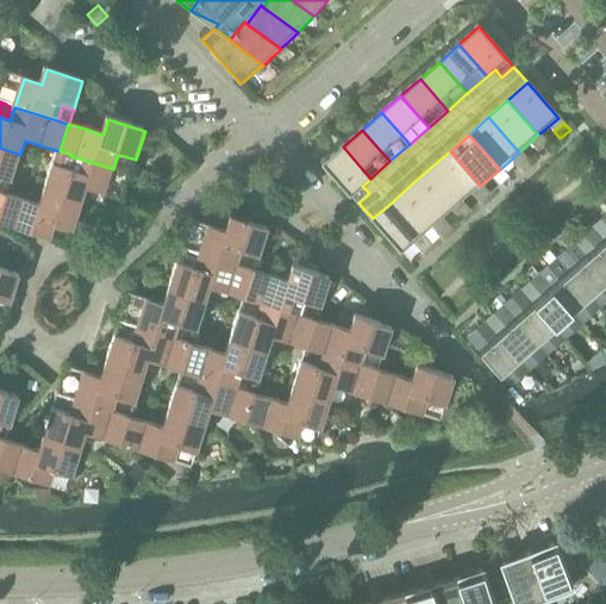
[(544,139),(533,148),(541,156),(550,147),(544,139)]
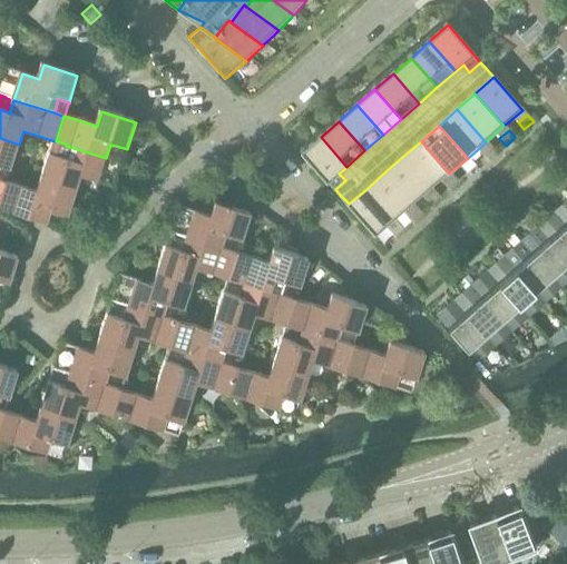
[(346,167),(321,137),(302,154),(334,190),(335,189),(345,180),(339,174),(346,167)]
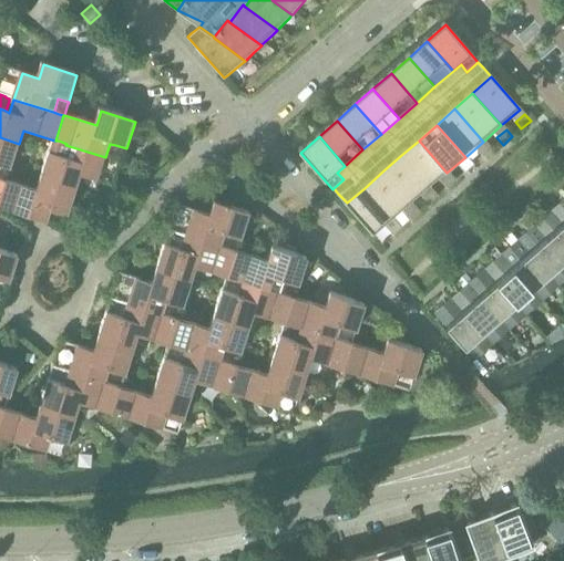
[(0,166),(10,170),(19,144),(0,137),(0,166)]
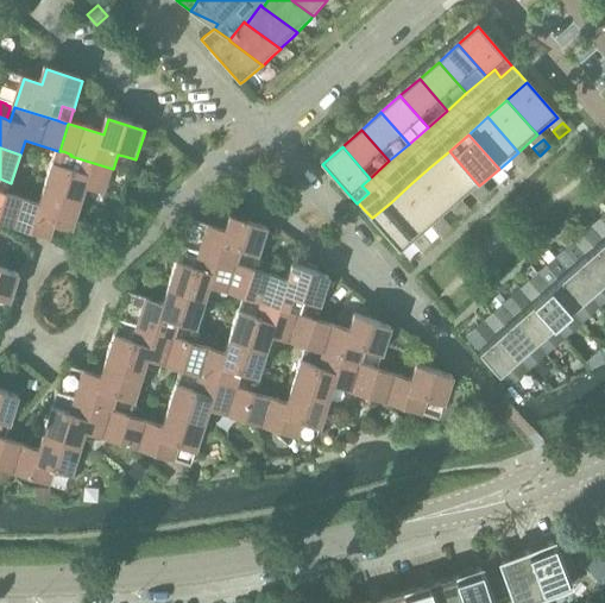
[(58,151),(55,165),(67,169),(70,157),(70,156),(71,155),(63,151),(60,151),(60,150),(58,151)]
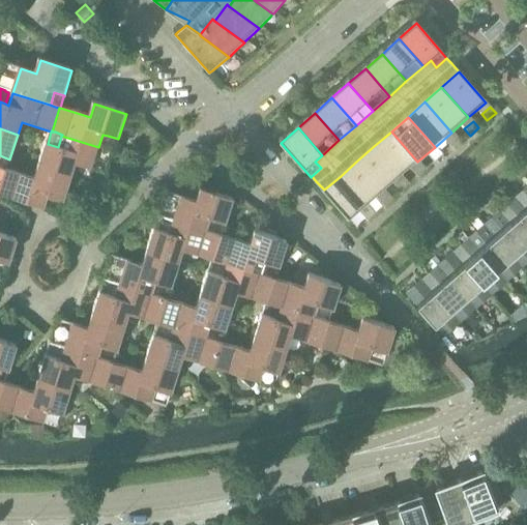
[(391,132),(374,146),(401,177),(417,162),(391,132)]
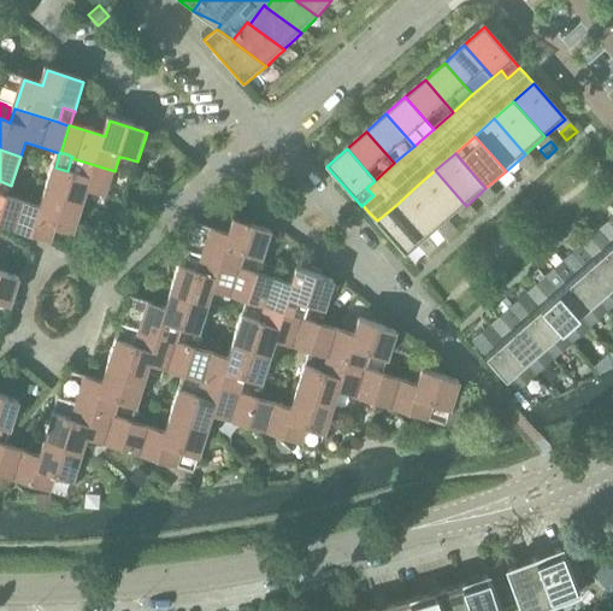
[(56,168),(46,195),(83,207),(88,193),(106,199),(115,171),(71,158),(71,159),(68,171),(56,168)]
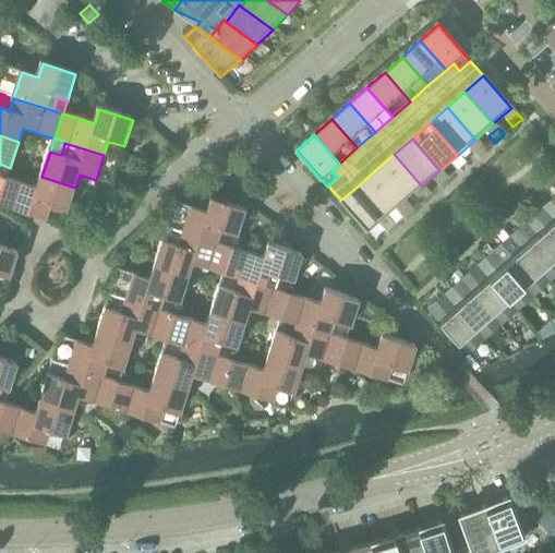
[(110,155),(110,156),(112,157),(120,159),(124,146),(113,143),(110,155)]
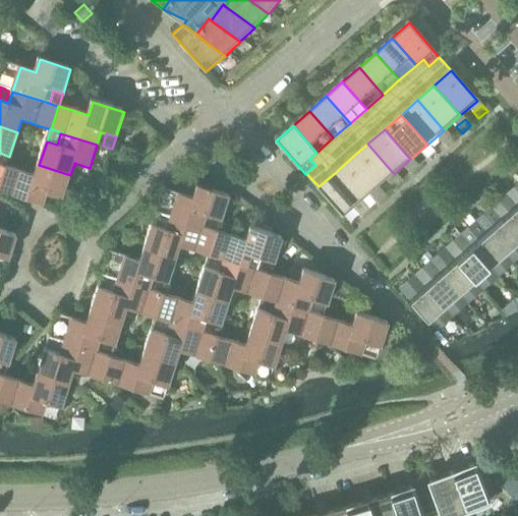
[(448,133),(440,140),(446,148),(447,147),(454,140),(448,133)]
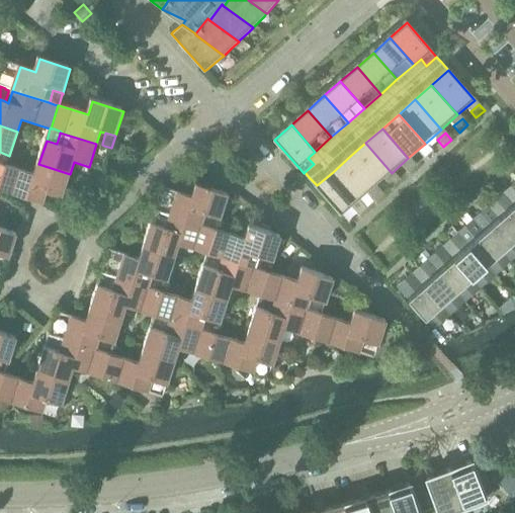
[(349,157),(375,187),(392,173),(365,143),(349,157)]
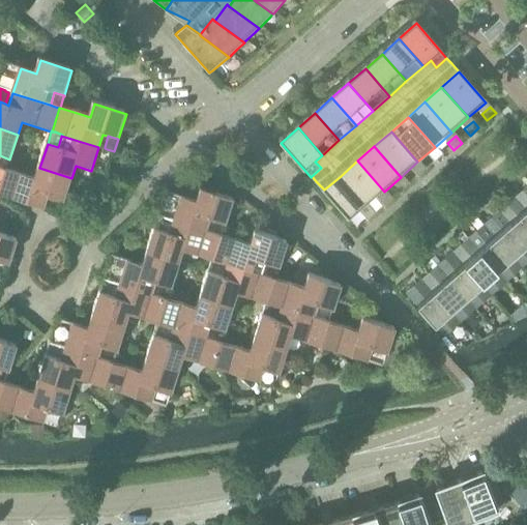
[(439,150),(431,158),(437,165),(445,157),(439,150)]
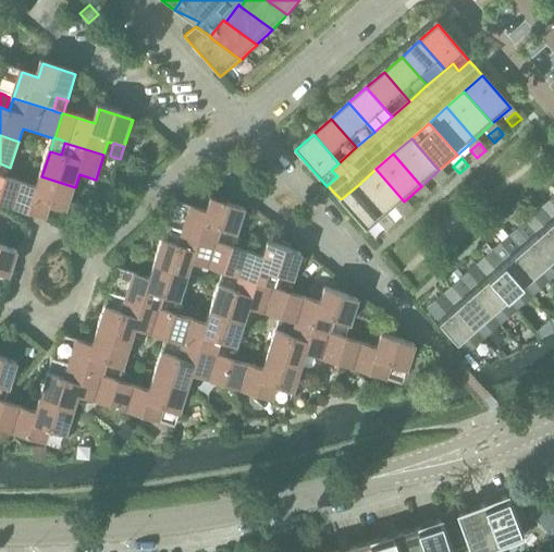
[(376,169),(358,185),(386,217),(404,201),(376,169)]
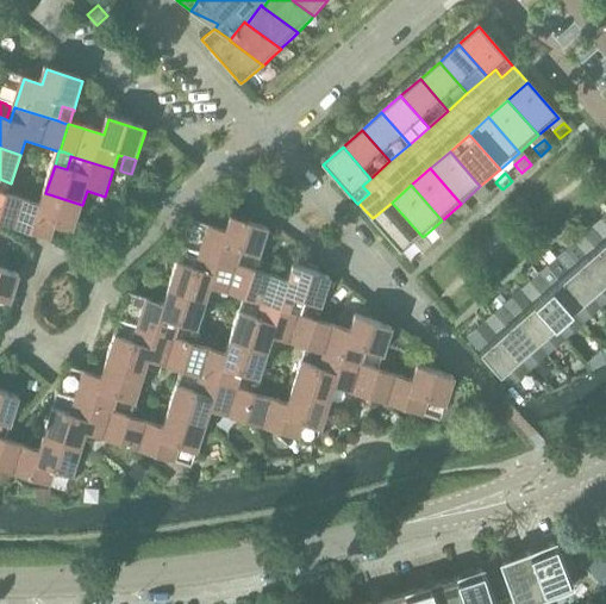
[(486,191),(476,199),(482,206),(493,198),(486,191)]
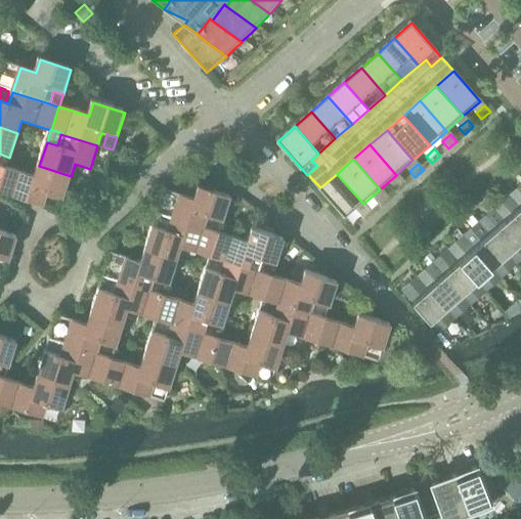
[(5,169),(0,185),(0,193),(44,208),(48,196),(53,197),(62,200),(63,200),(71,176),(39,166),(35,178),(5,169)]
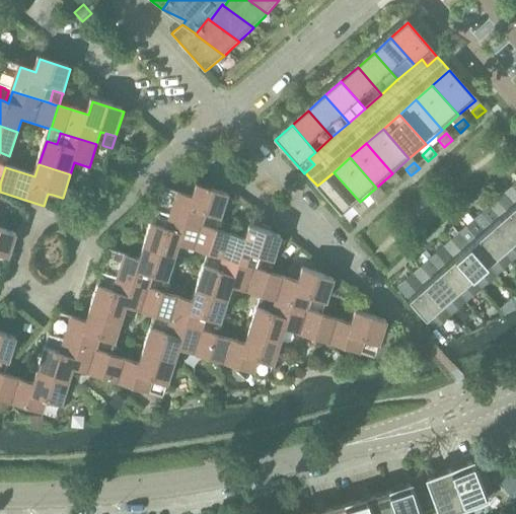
[(360,202),(334,172),(317,186),(316,188),(343,217),(360,202)]
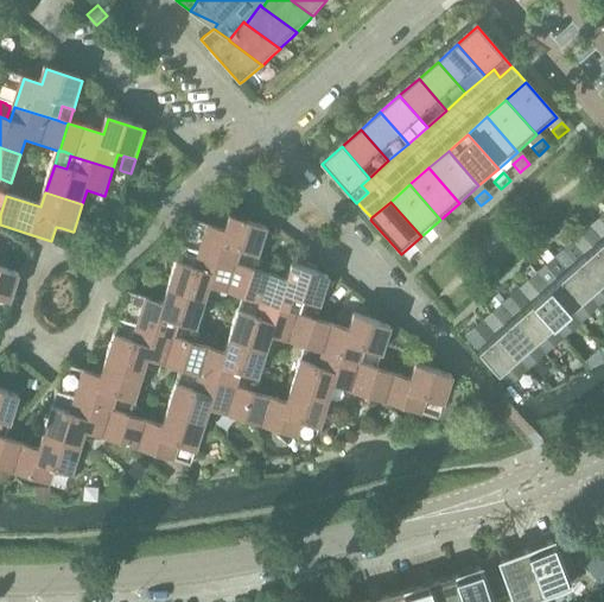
[(465,207),(456,215),(462,223),(471,214),(465,207)]
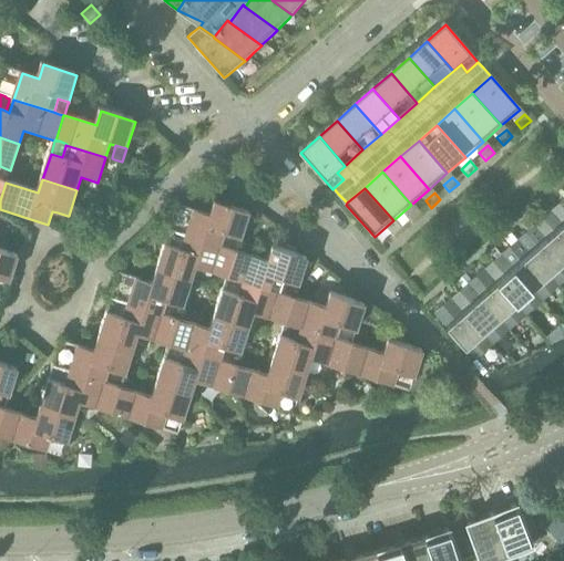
[(563,203),(552,214),(563,227),(563,203)]
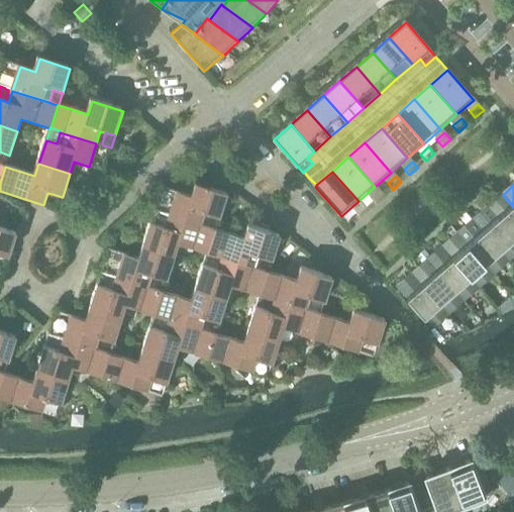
[(176,201),(171,217),(202,227),(203,226),(206,215),(220,220),(228,195),(197,186),(193,198),(178,193),(176,201)]
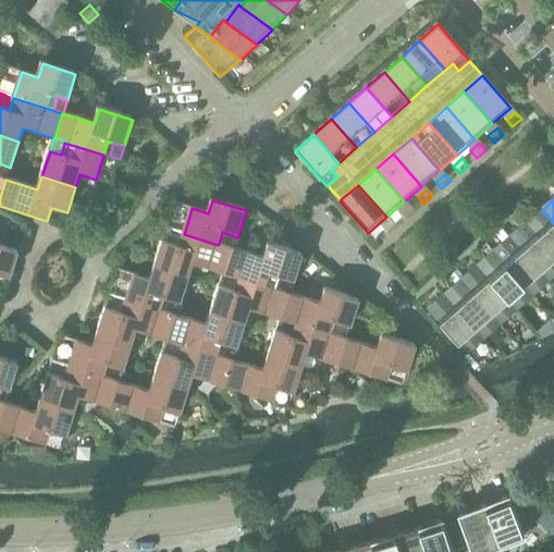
[(408,205),(399,213),(406,220),(415,212),(408,205)]
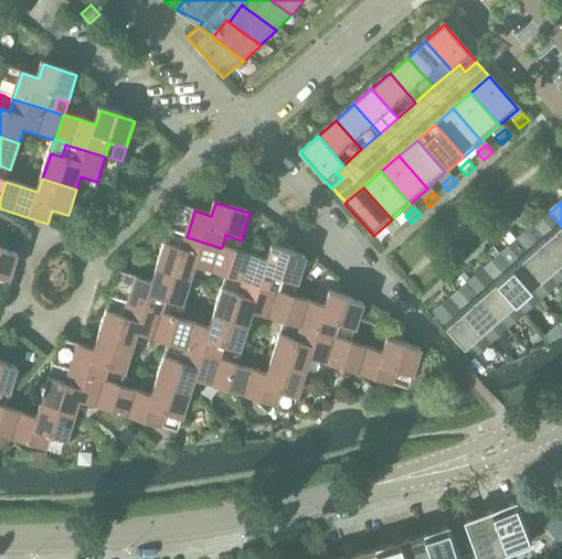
[(54,224),(53,225),(56,226),(64,228),(67,215),(57,212),(54,224)]
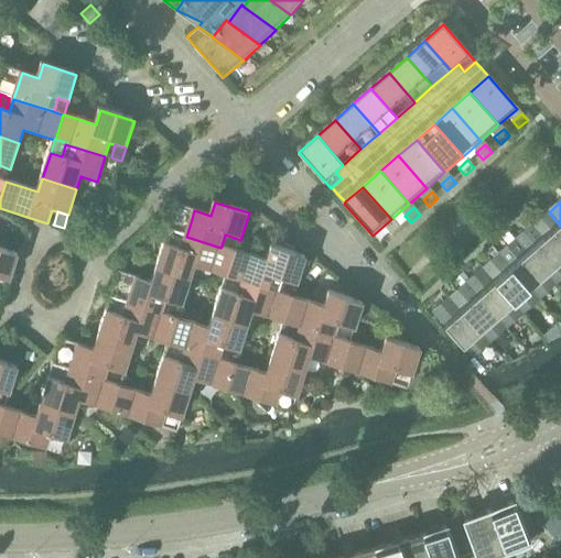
[(532,227),(560,259),(560,226),(549,212),(532,227)]
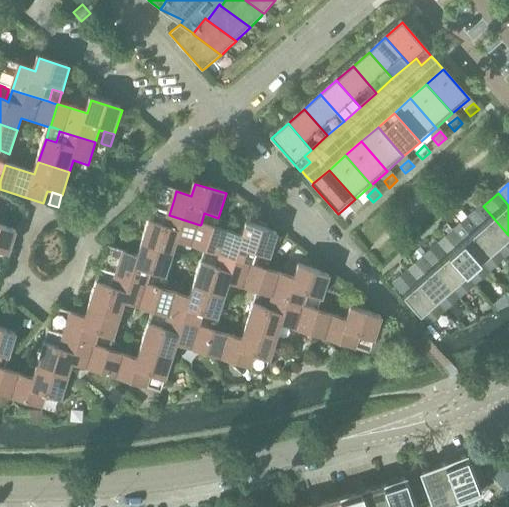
[(359,203),(351,210),(357,216),(365,209),(359,203)]
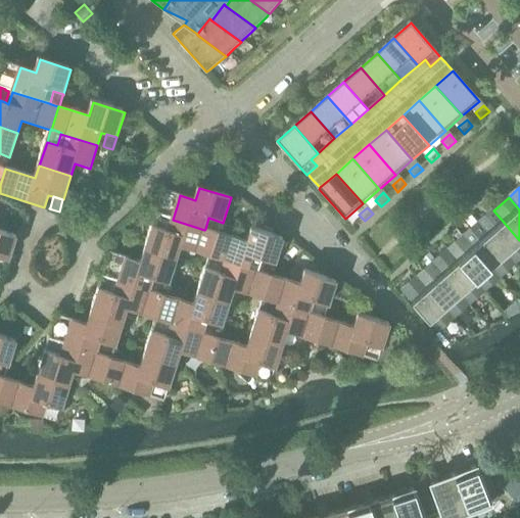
[(517,267),(519,265),(519,240),(493,210),(479,224),(517,267)]
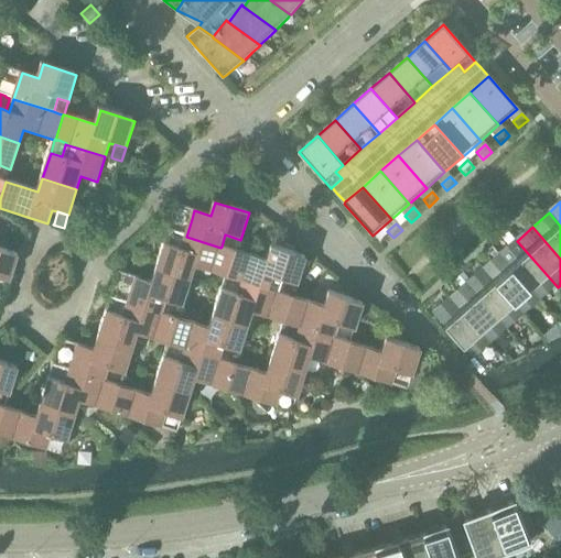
[(165,244),(158,271),(191,281),(195,269),(227,279),(236,252),(222,247),(220,248),(186,237),(182,250),(165,244)]
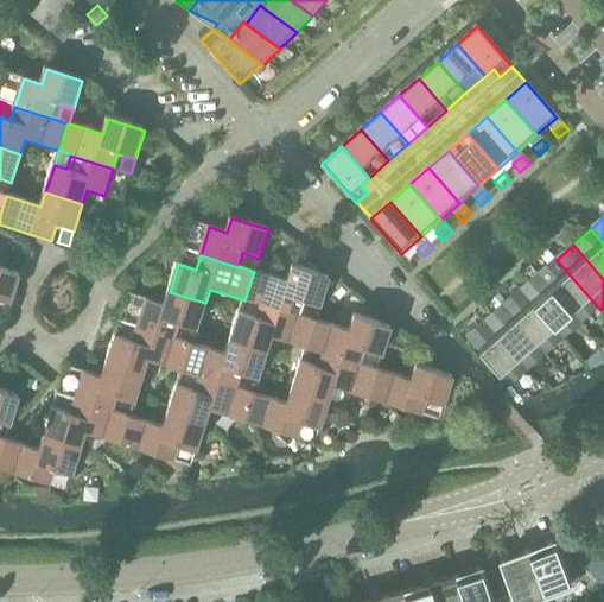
[(539,276),(583,325),(601,310),(557,260),(539,276)]
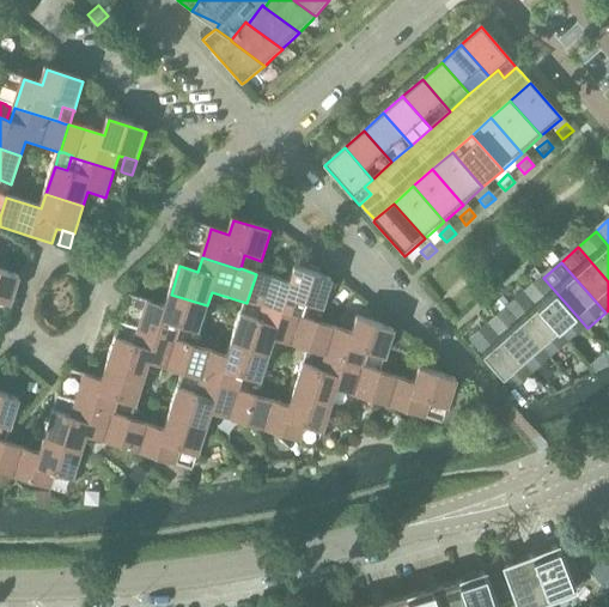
[(256,274),(247,303),(263,308),(302,320),(303,319),(306,305),(323,310),(333,281),(296,269),(291,285),(256,274)]
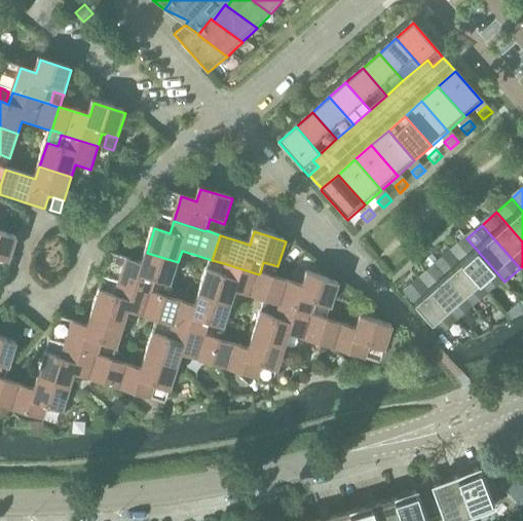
[(0,260),(9,264),(17,239),(0,233),(0,260)]
